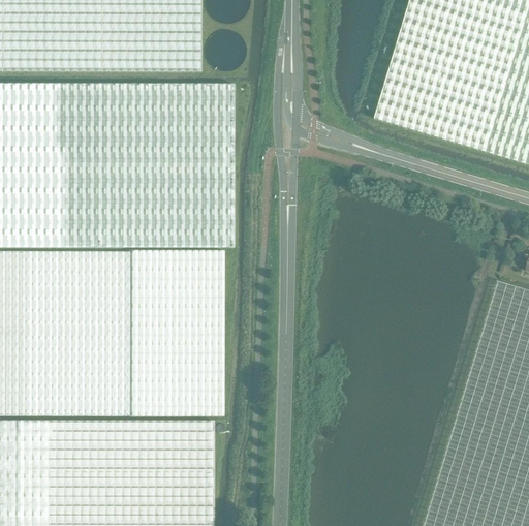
[(0,0),(0,67),(200,68),(199,0),(0,0)]
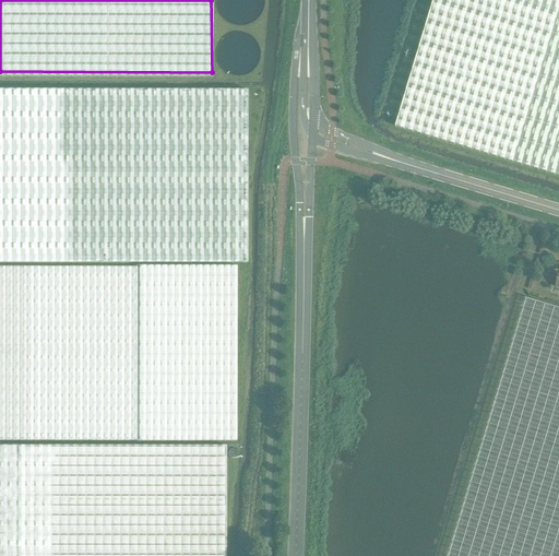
[(432,0),(395,123),(558,172),(558,0),(432,0)]
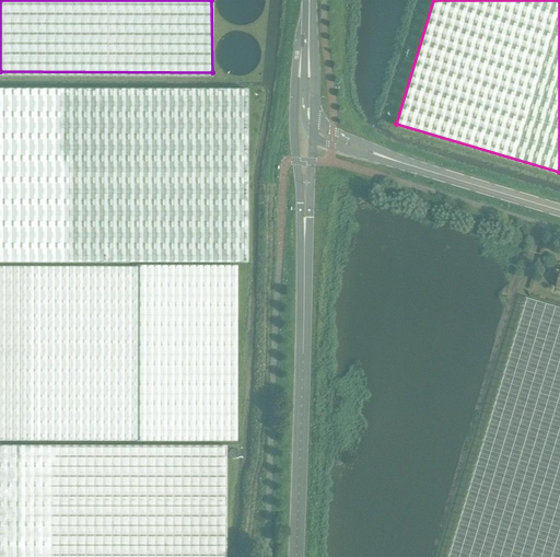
[(247,88),(0,86),(0,258),(247,260),(247,88)]
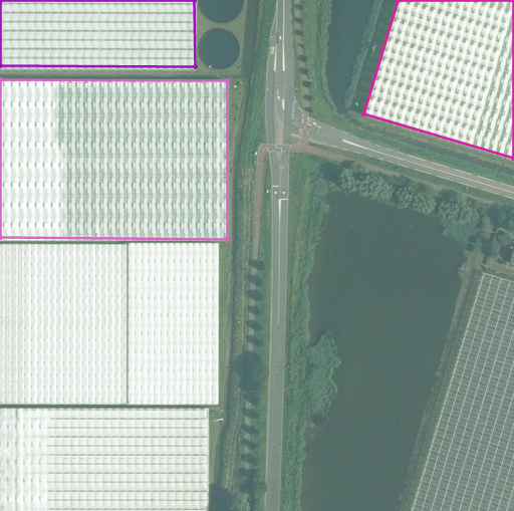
[(0,241),(0,402),(127,403),(127,404),(219,404),(218,240),(127,240),(127,241),(0,241)]
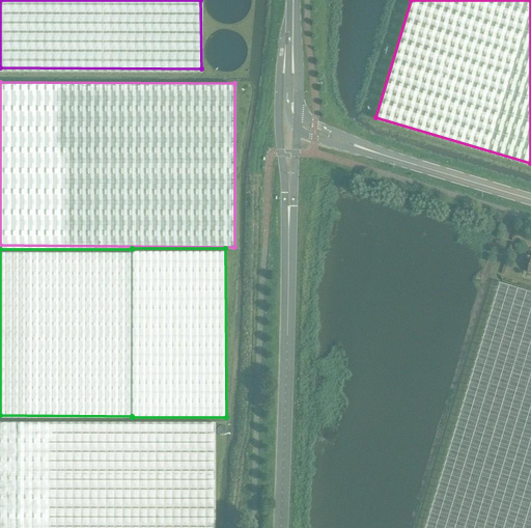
[(530,527),(530,288),(500,280),(424,527),(530,527)]
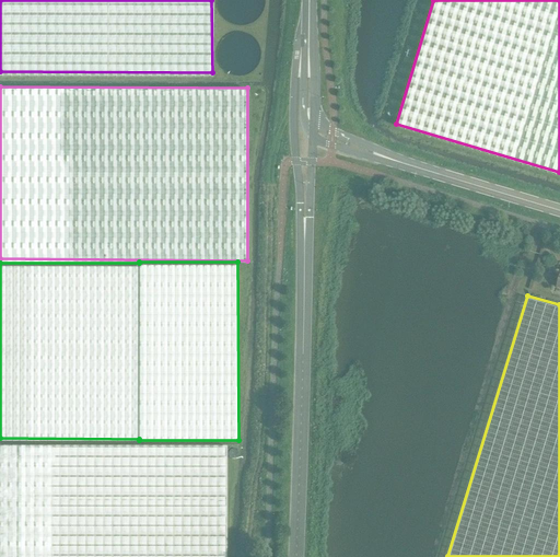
[(0,556),(225,556),(228,445),(0,444),(0,556)]
